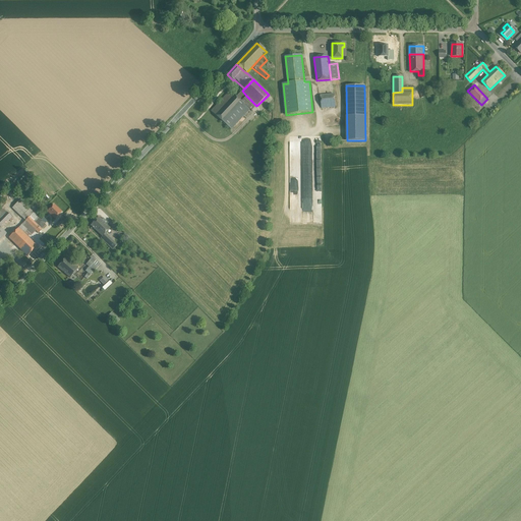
[(230,91),(211,111),(224,123),(242,103),(241,101),(236,97),(230,91)]
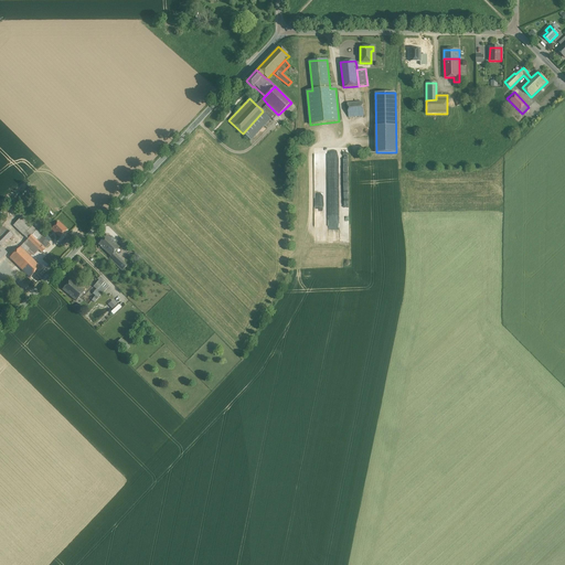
[(267,104),(263,98),(256,105),(262,109),(267,104)]
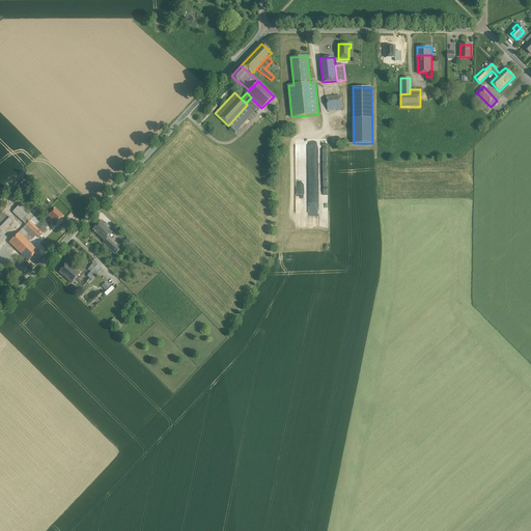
[(340,95),(327,98),(328,110),(342,109),(340,95)]
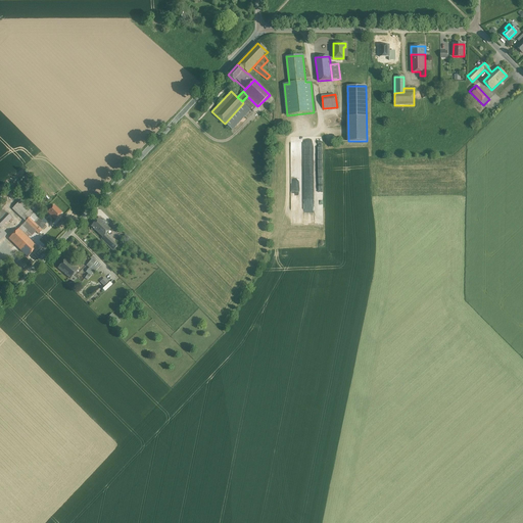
[(243,103),(225,124),(232,131),(251,110),(243,103)]
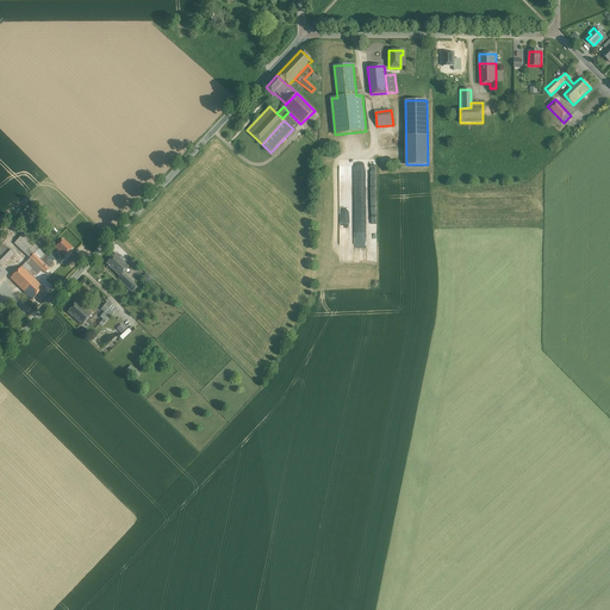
[(35,246),(23,235),(14,243),(26,255),(35,246)]
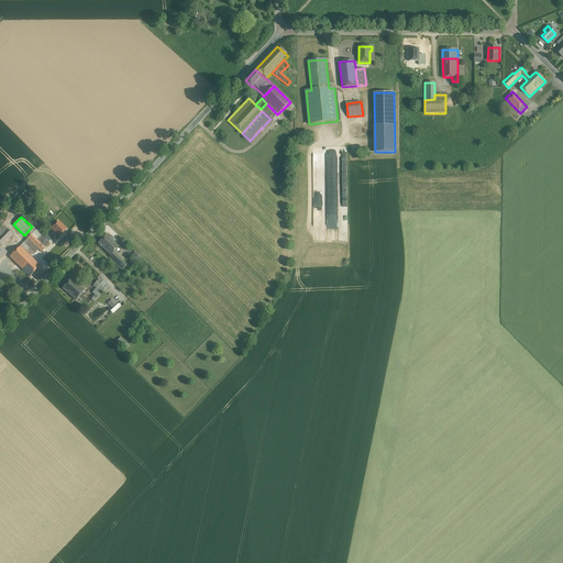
[(66,230),(58,221),(52,229),(59,236),(66,230)]
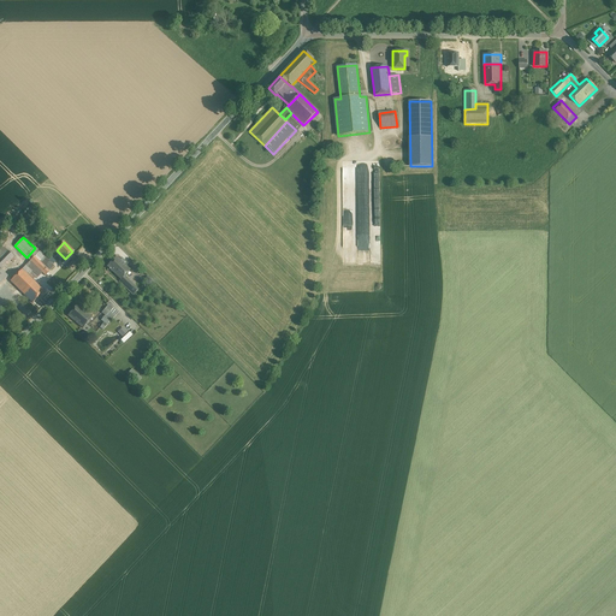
[(0,284),(7,277),(1,270),(15,256),(1,244),(0,246),(0,284)]
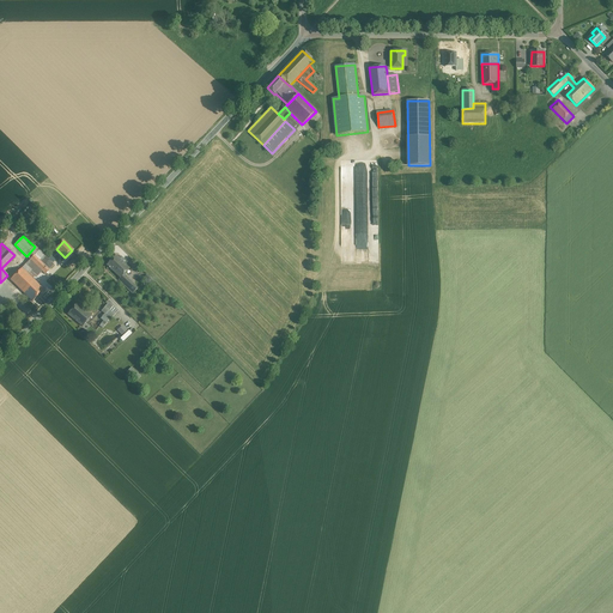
[(35,247),(26,256),(30,260),(40,250),(35,247)]
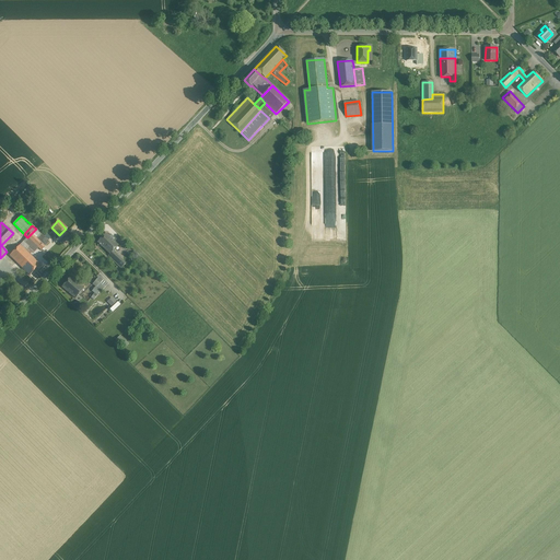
[(38,231),(36,229),(27,237),(38,248),(42,251),(49,242),(38,231)]
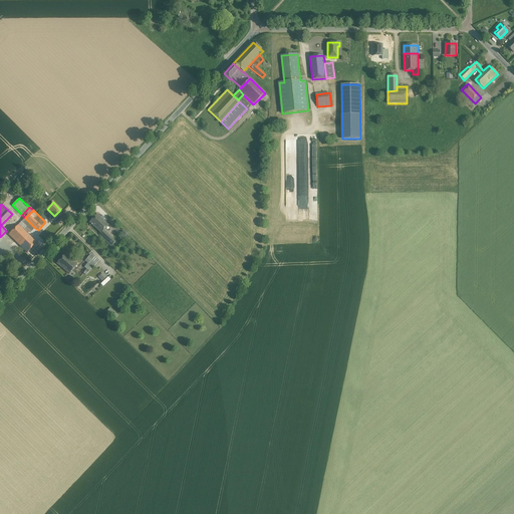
[(100,217),(97,214),(89,222),(91,224),(91,225),(92,225),(100,233),(103,231),(108,225),(104,222),(106,220),(101,215),(100,217)]
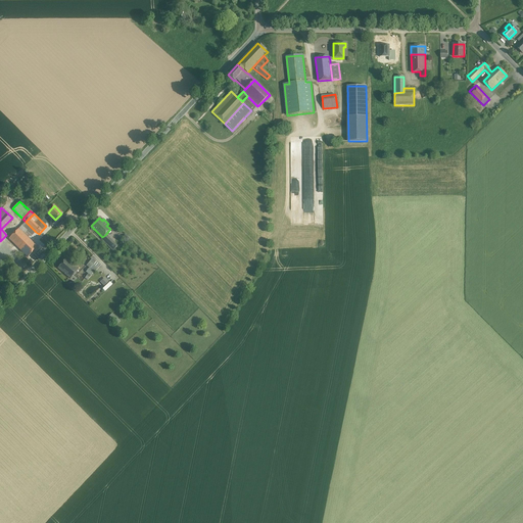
[(36,232),(26,222),(21,225),(28,231),(33,235),(36,232)]
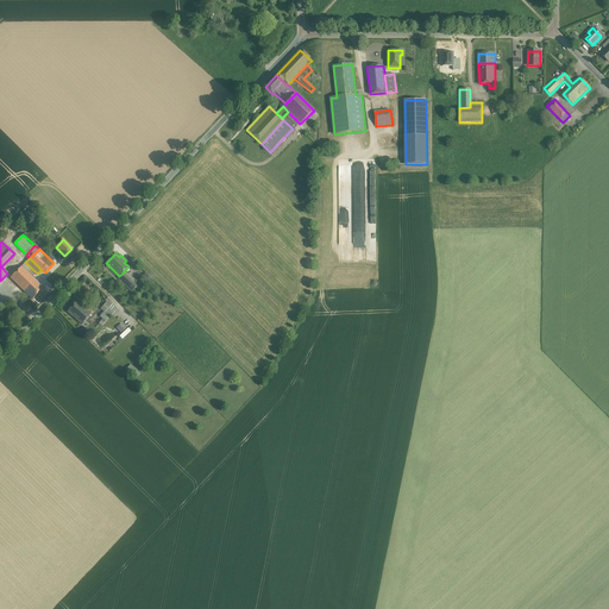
[(33,278),(22,267),(11,277),(23,290),(33,278)]
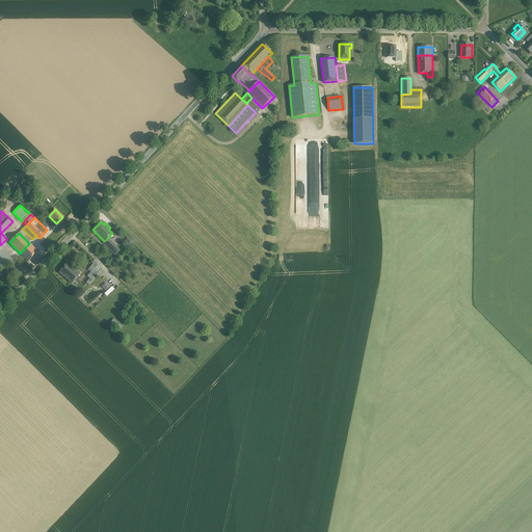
[(120,250),(107,239),(104,241),(103,243),(115,256),(120,250)]
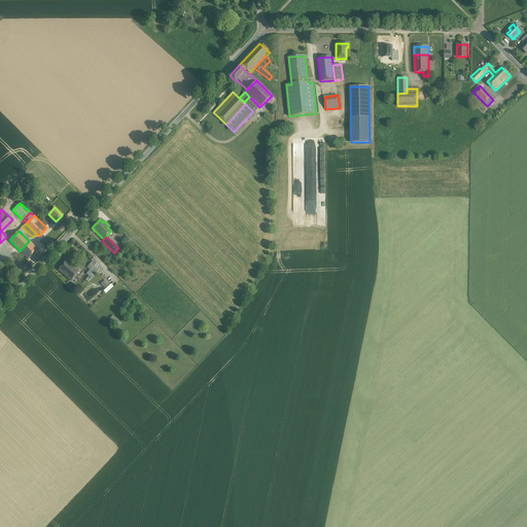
[(29,241),(20,251),(28,259),(38,249),(29,241)]
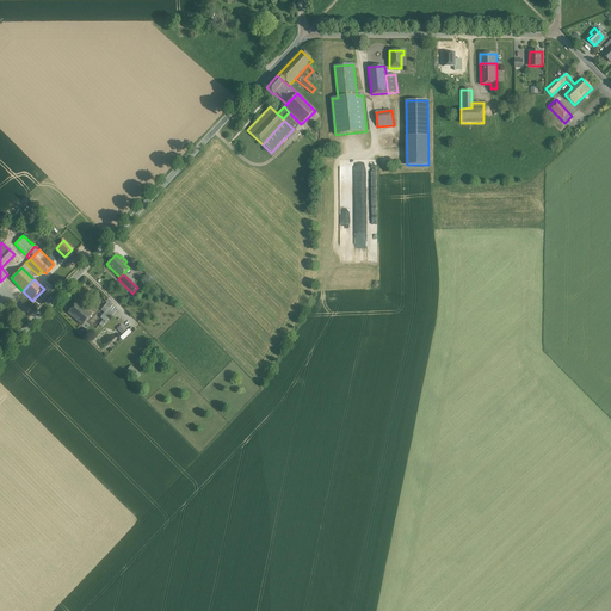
[(92,315),(76,302),(67,313),(82,326),(92,315)]
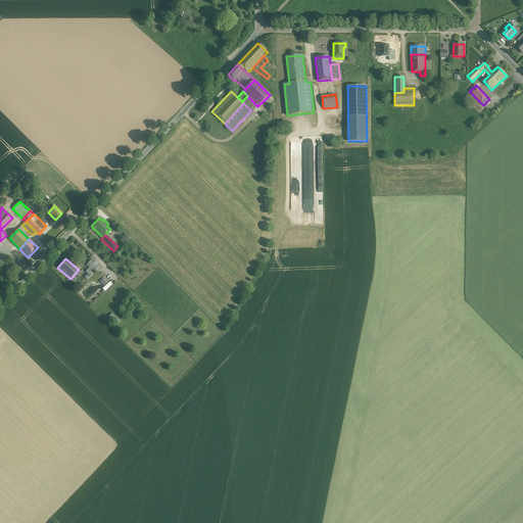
[(100,266),(92,259),(87,265),(90,267),(95,271),(95,272),(100,266)]
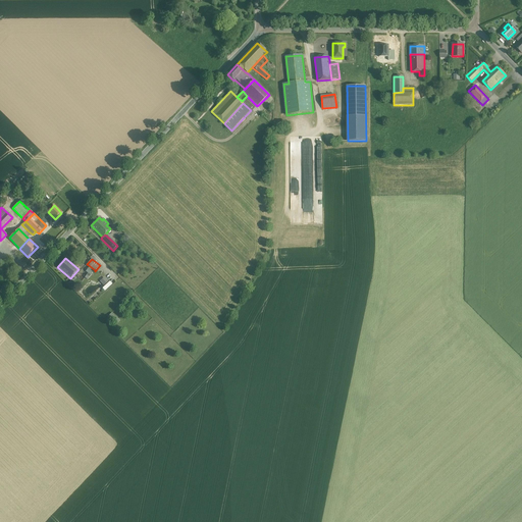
[(110,281),(103,289),(106,291),(113,283),(110,281)]
